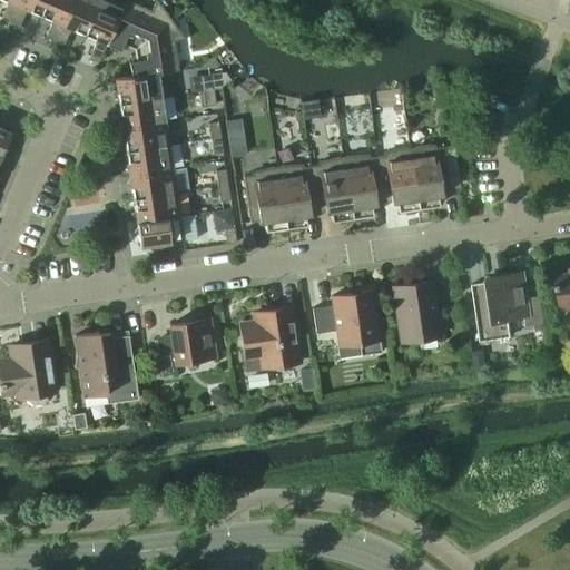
[(10,21),(19,0),(2,0),(5,1),(6,5),(1,17),(10,21)]
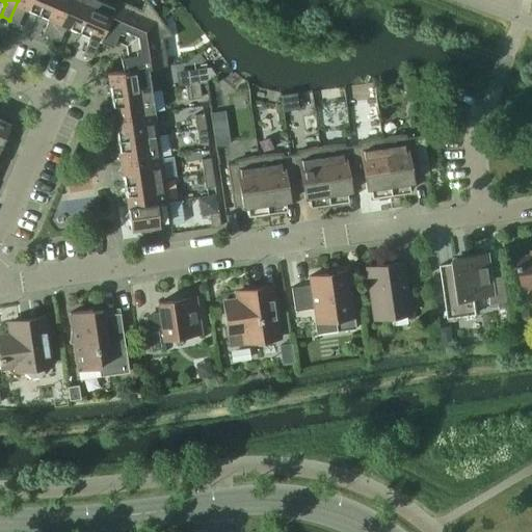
[(36,15),(42,0),(18,0),(9,20),(18,24),(23,11),(27,10),(36,15)]
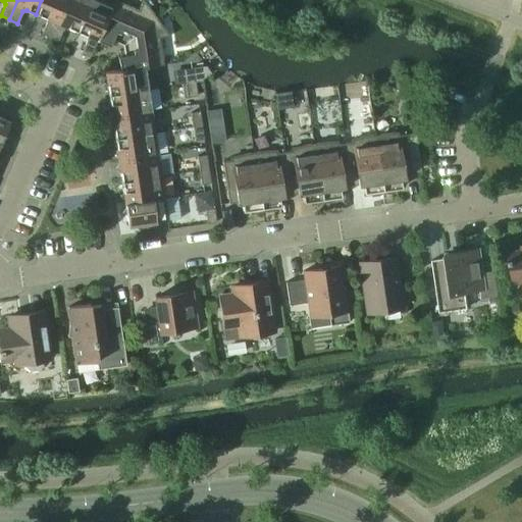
[(50,37),(65,0),(41,0),(36,14),(45,18),(46,21),(41,34),(50,37)]
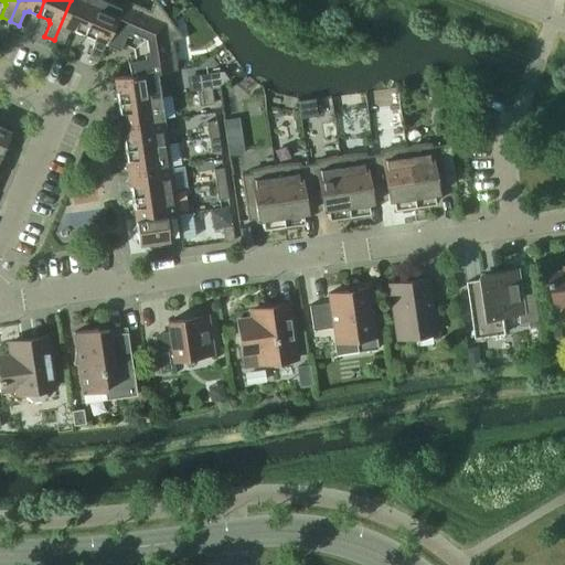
[(82,34),(96,0),(71,0),(54,40),(63,44),(68,32),(72,30),(82,34)]
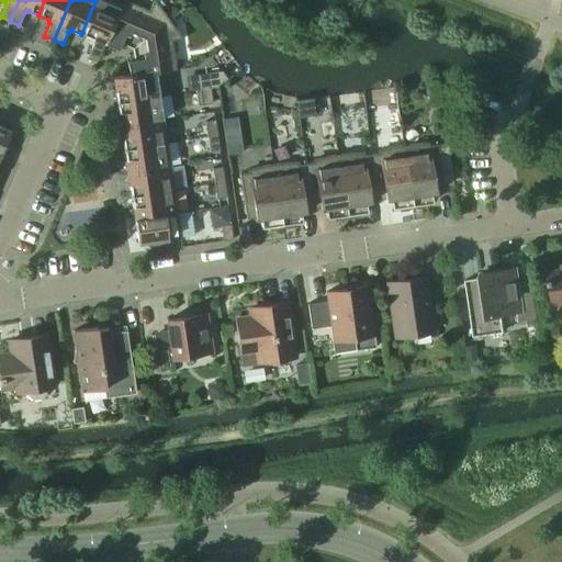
[(121,0),(96,0),(81,34),(91,38),(93,42),(88,55),(98,58),(103,43),(121,3),(120,3),(121,0)]
